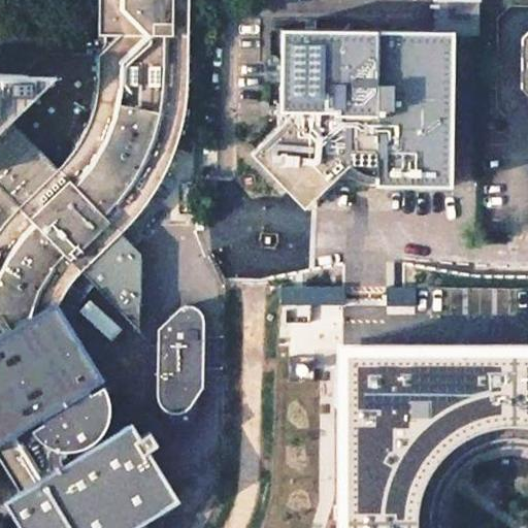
[(189,0),(97,0),(97,37),(22,36),(3,26),(0,27),(0,189),(17,206),(6,218),(0,226),(0,463),(40,527),(150,527),(63,387),(54,362),(53,338),(58,306),(81,273),(139,331),(141,253),(121,233),(149,202),(176,147),(184,122),(188,89),(189,0)]
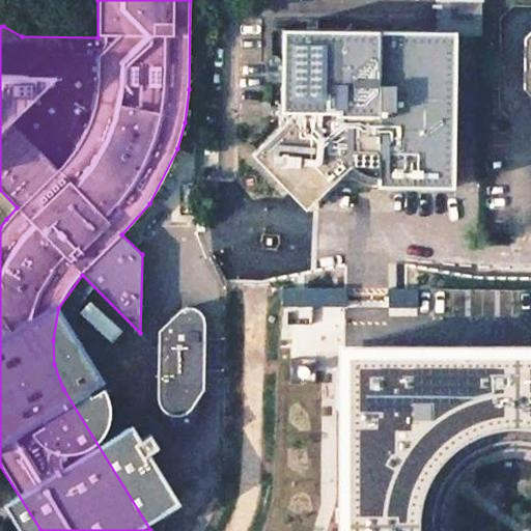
[(530,26),(521,37),(521,85),(528,93),(530,93),(530,26)]
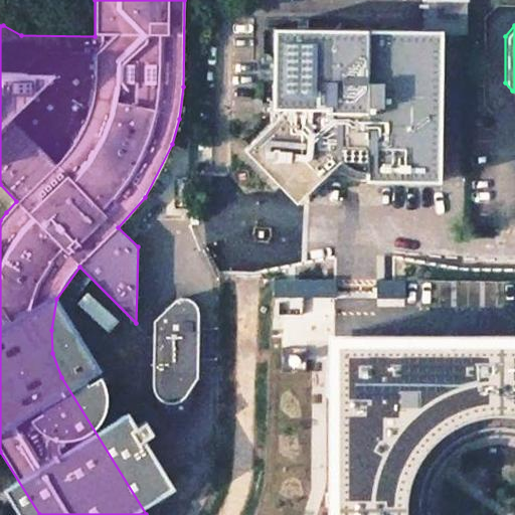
[(339,158),(344,161),(351,166),(357,168),(365,168),(366,178),(443,179),(446,28),(273,28),(272,108),(278,116),(243,149),(295,201),(339,158)]
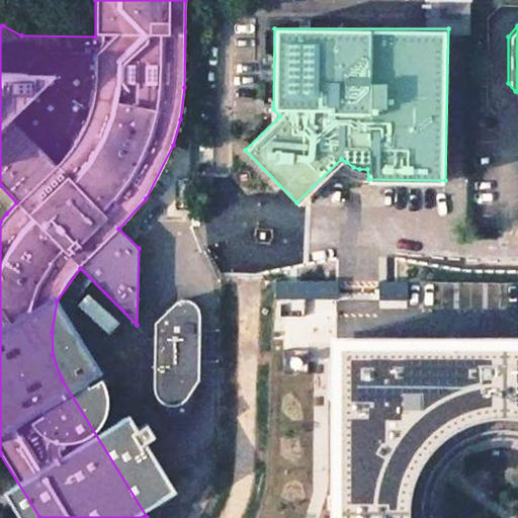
[(157,318),(157,331),(161,330),(161,390),(184,390),(197,371),(197,329),(203,329),(202,308),(201,303),(196,297),(192,294),(182,294),(177,296),(157,318)]
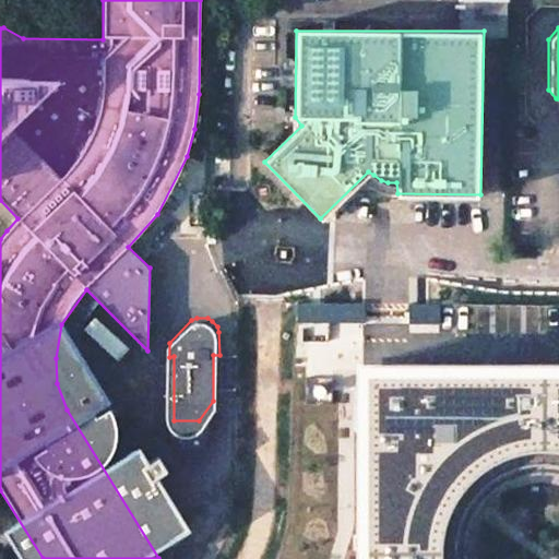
[(301,324),(301,342),(330,341),(330,324),(301,324)]
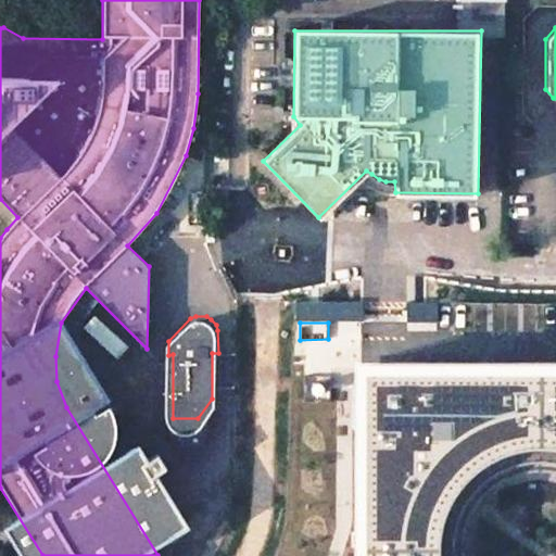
[(555,555),(555,366),(370,366),(369,555),(555,555)]
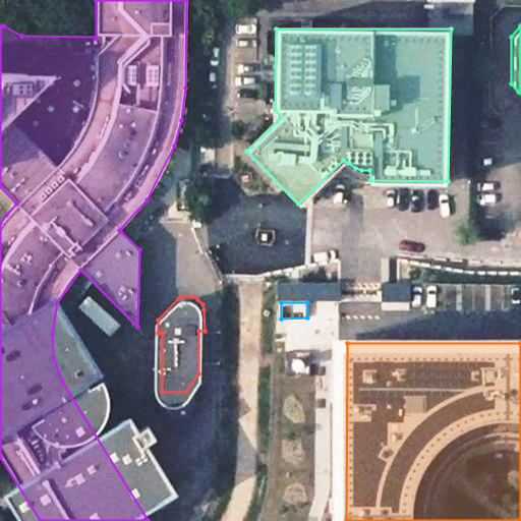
[(134,418),(113,431),(127,455),(149,442),(134,418)]
